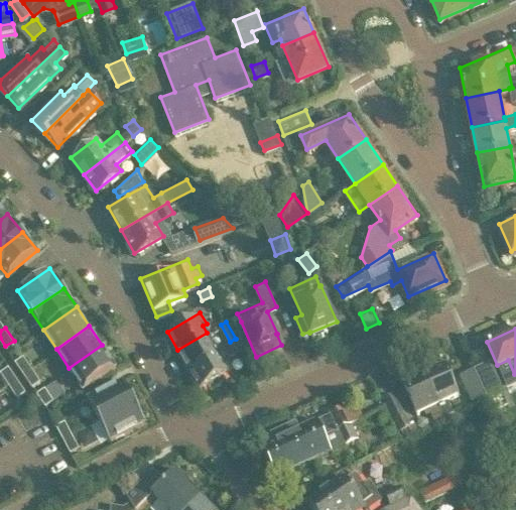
[(207,333),(177,350),(187,368),(217,350),(207,333)]
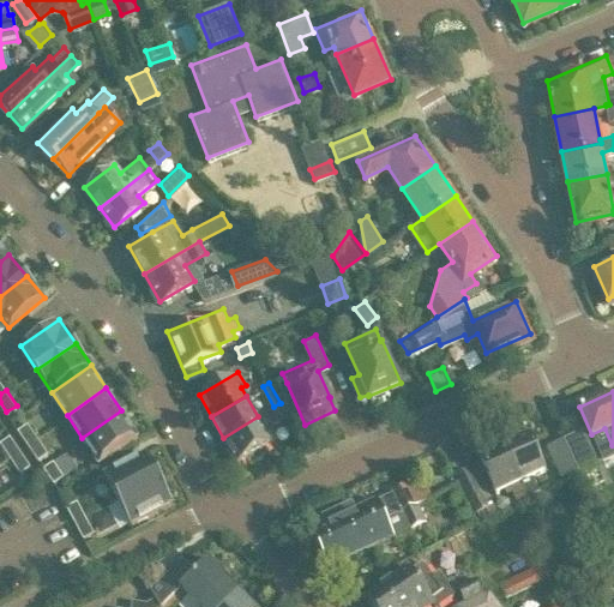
[(258,416),(223,438),(236,460),(250,452),(253,457),(268,449),(264,443),(275,437),(266,422),(284,412),(280,403),(274,407),(258,416)]
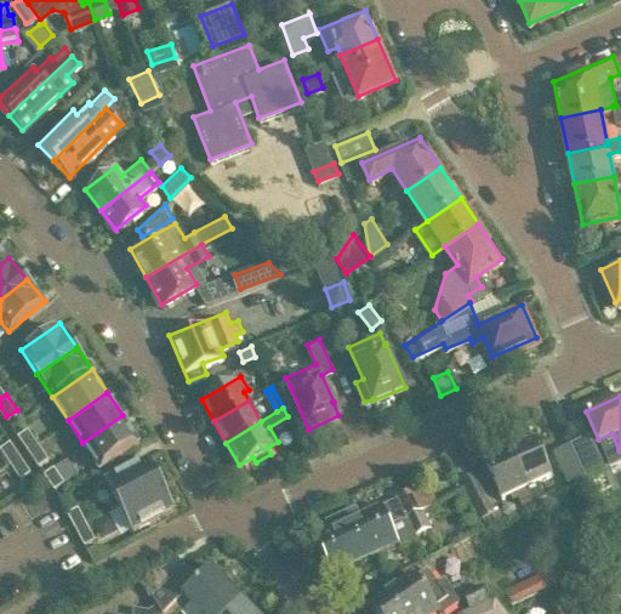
[(100,466),(140,439),(123,415),(83,443),(100,466)]
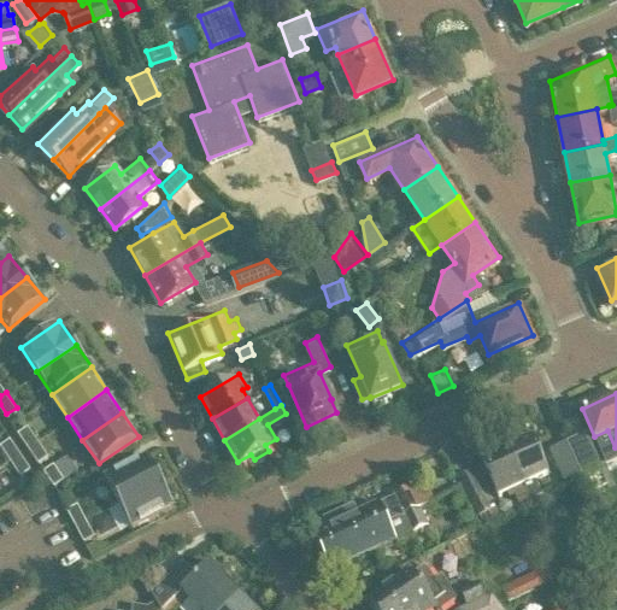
[(37,438),(27,422),(17,429),(27,444),(37,438)]
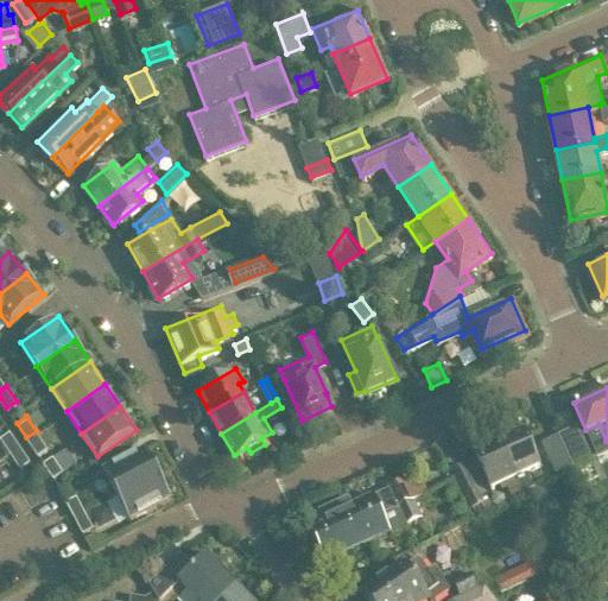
[(558,430),(571,459),(590,450),(577,421),(558,430)]
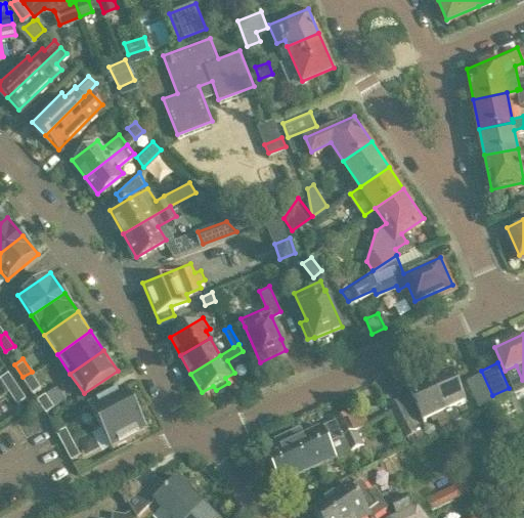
[(450,367),(430,376),(449,421),(460,416),(453,403),(465,398),(450,367)]
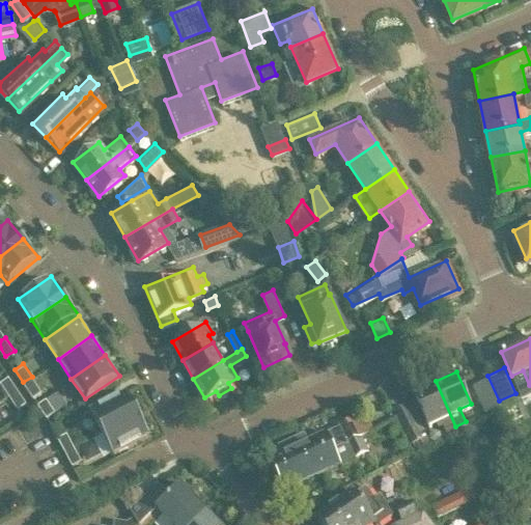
[(17,387),(7,374),(0,379),(0,381),(8,393),(17,387)]
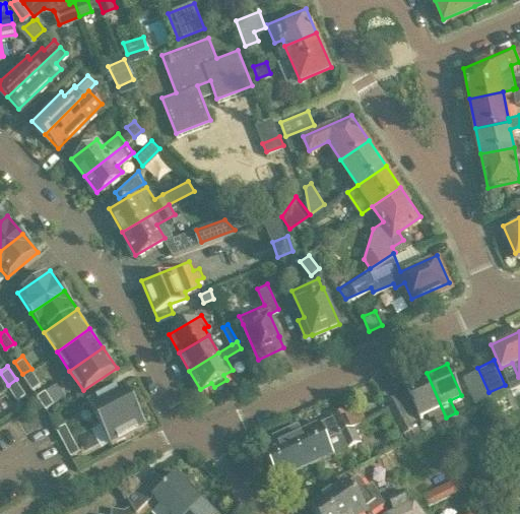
[(491,395),(489,392),(477,368),(462,374),(474,401),(489,395),(489,396),(491,395)]
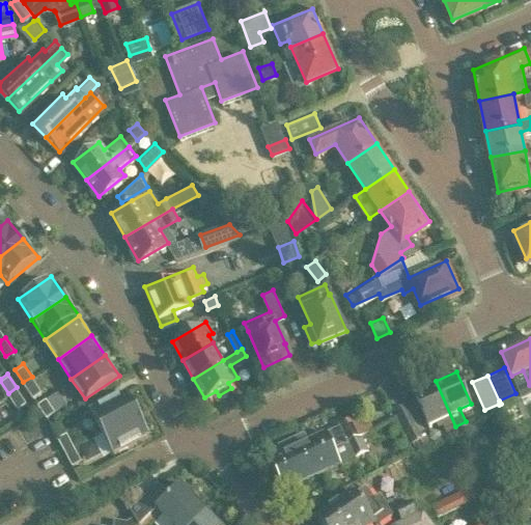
[(40,389),(32,377),(23,382),(32,395),(40,389)]
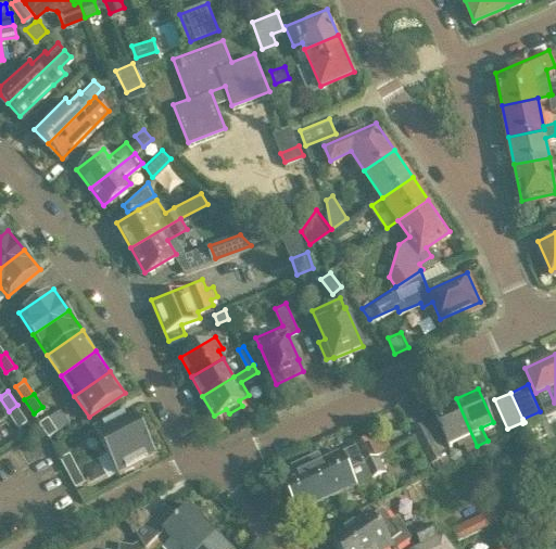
[(477,446),(456,398),(433,408),(449,442),(456,438),(458,444),(463,442),(467,450),(477,446)]
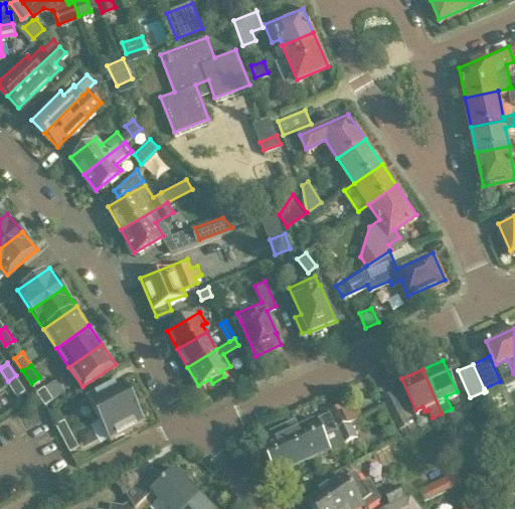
[(24,387),(16,375),(8,381),(16,393),(24,387)]
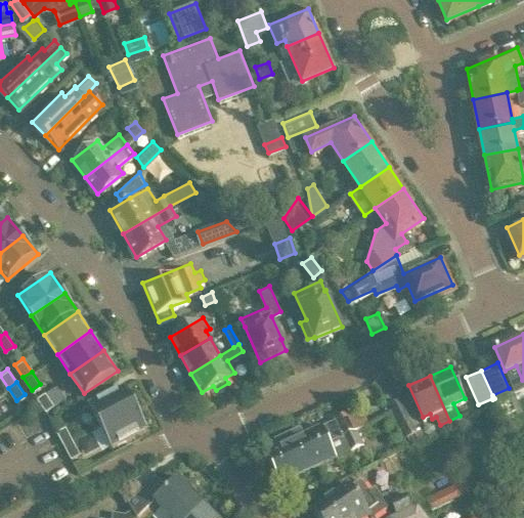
[(53,403),(64,396),(56,383),(45,391),(53,403)]
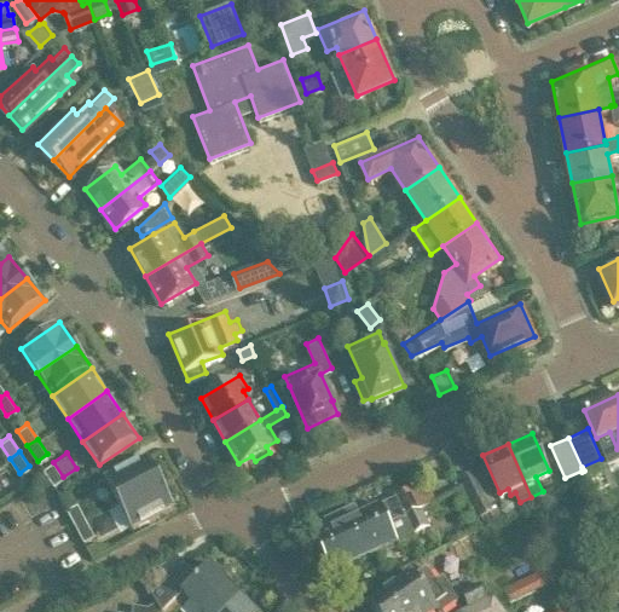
[(117,501),(160,478),(146,454),(104,475),(117,501)]
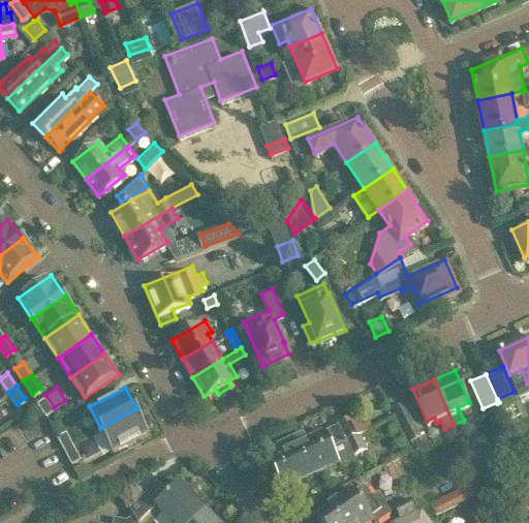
[(54,407),(45,395),(36,400),(45,413),(54,407)]
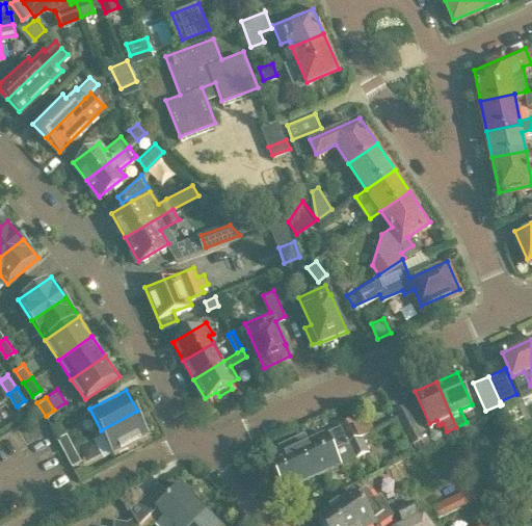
[(416,421),(406,402),(395,409),(404,427),(416,421)]
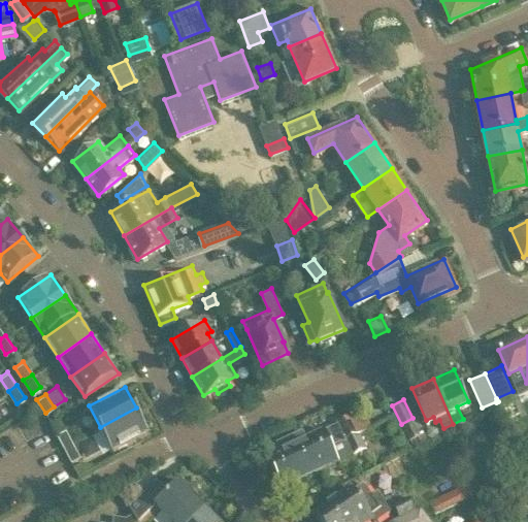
[(147,429),(136,408),(100,427),(111,449),(147,429)]
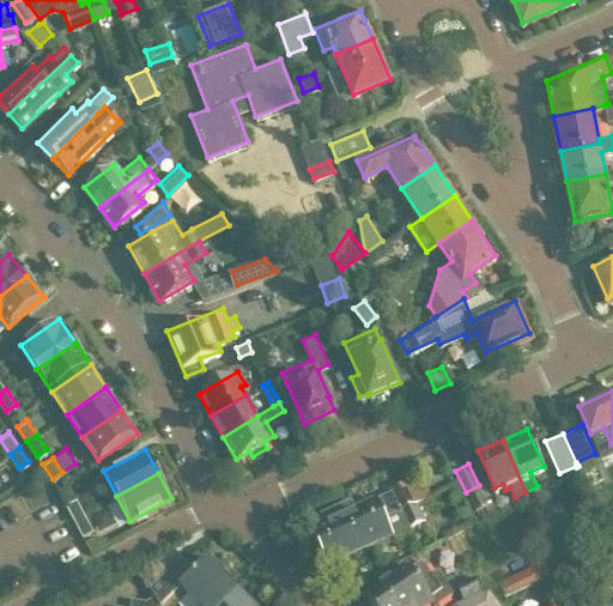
[(416,500),(417,500),(432,491),(428,483),(423,473),(376,495),(354,504),(351,497),(321,510),(325,519),(311,525),(320,544),(400,507),(398,503),(414,496),(416,500)]
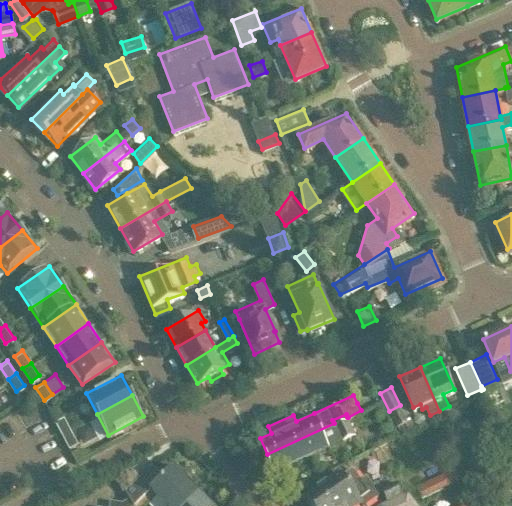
[(334,423),(267,454),(274,469),(328,445),(329,447),(343,441),(342,439),(355,432),(348,417),(347,417),(346,414),(332,420),(334,423)]
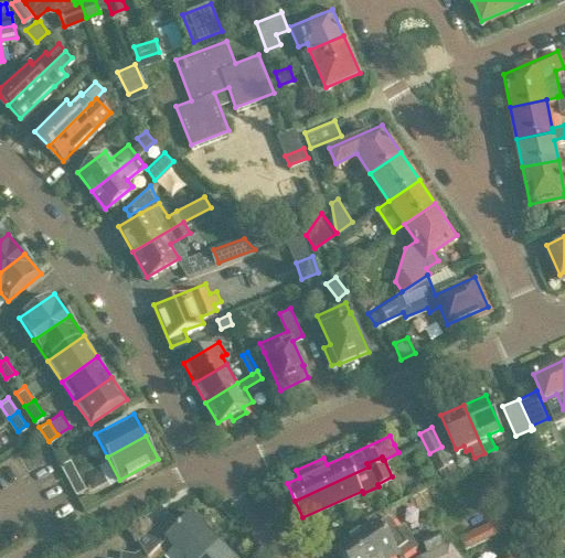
[(78,472),(71,458),(61,462),(68,478),(78,472)]
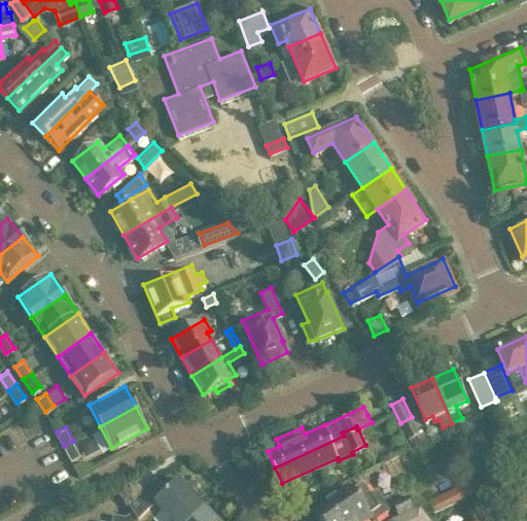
[(80,454),(73,441),(64,446),(71,459),(80,454)]
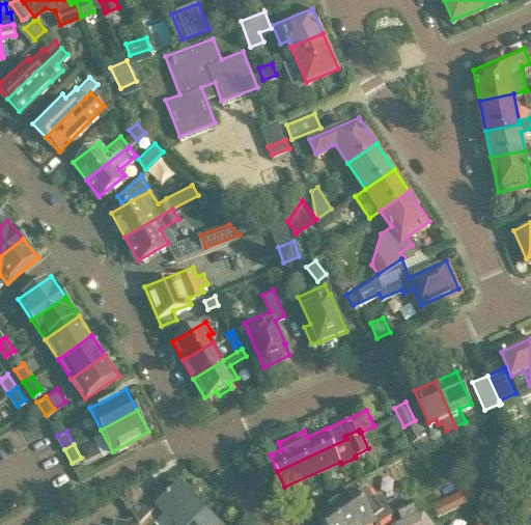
[(80,475),(93,468),(90,463),(81,463),(75,467),(80,475)]
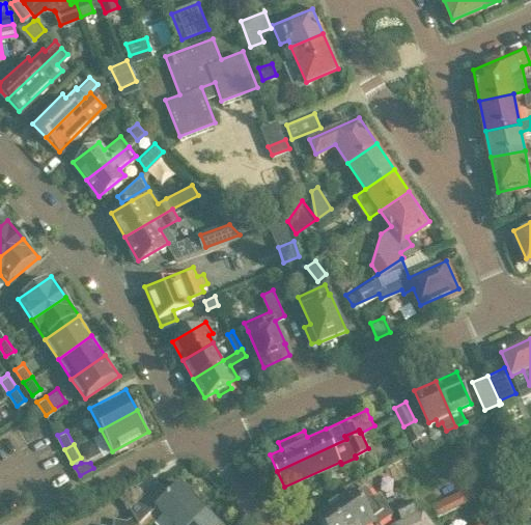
[(158,479),(130,505),(129,506),(134,514),(140,522),(157,506),(174,524),(180,524),(202,505),(178,481),(169,491),(158,479)]
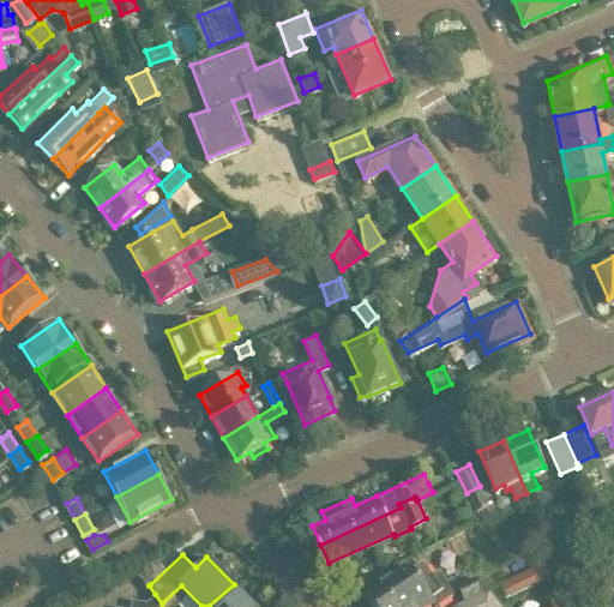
[(373,606),(383,606),(433,572),(422,557),(410,566),(409,564),(365,594),(373,606)]
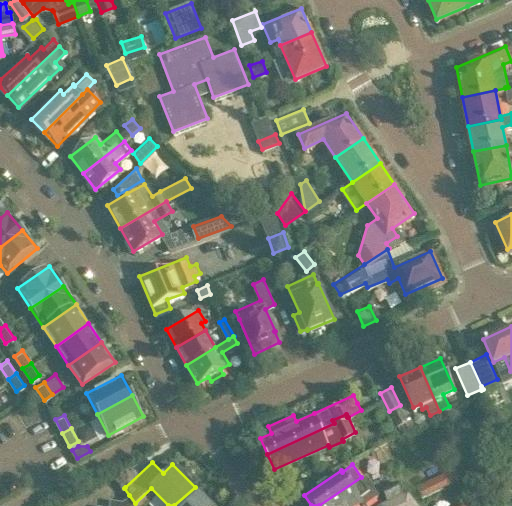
[(387,498),(377,502),(380,505),(420,505),(413,496),(420,493),(421,495),(463,475),(458,465),(416,484),(404,490),(387,498)]
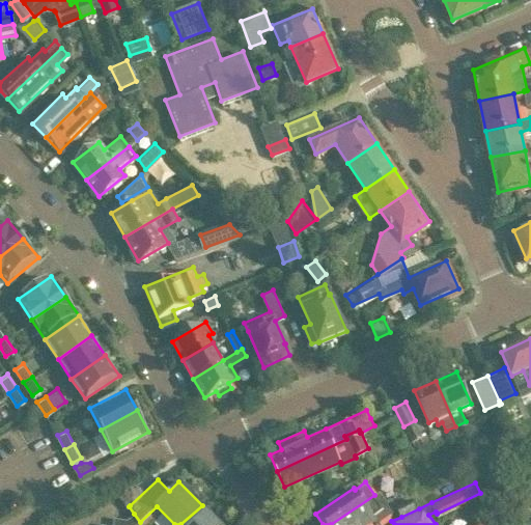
[(374,495),(331,524),(363,524),(374,518),(376,521),(392,510),(380,493),(374,496),(374,495)]
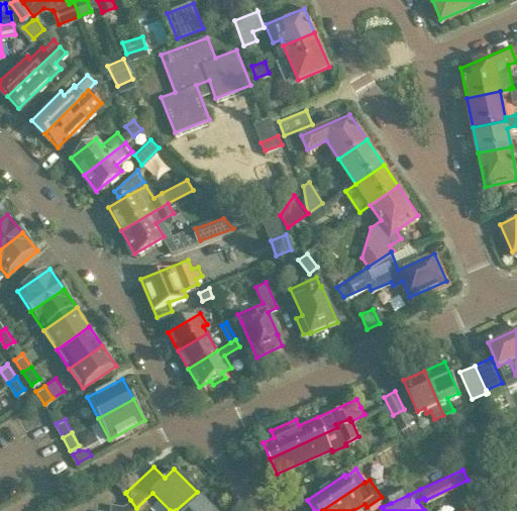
[(391,503),(408,495),(402,483),(385,491),(391,503)]
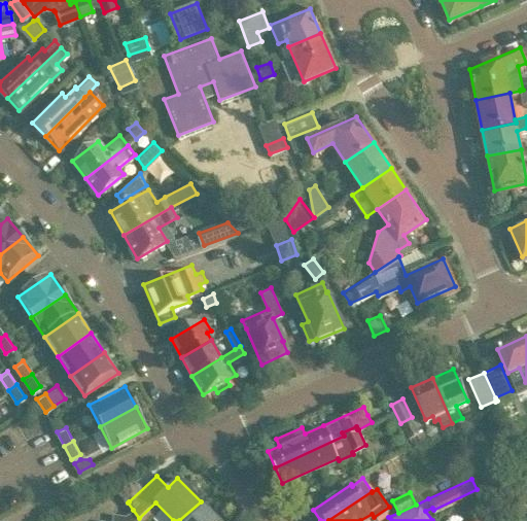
[(218,520),(201,501),(179,520),(218,520)]
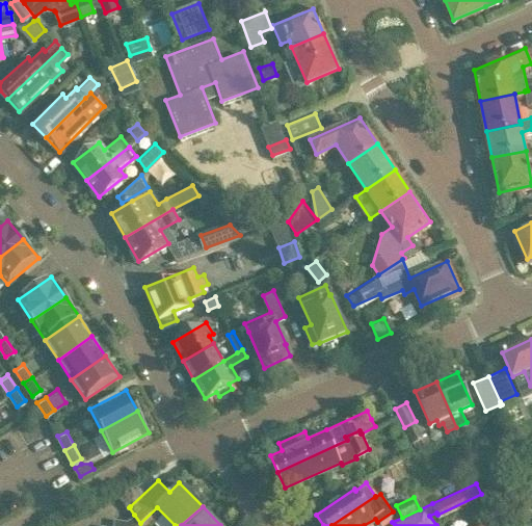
[(134,515),(126,519),(125,525),(141,525),(140,523),(134,515)]
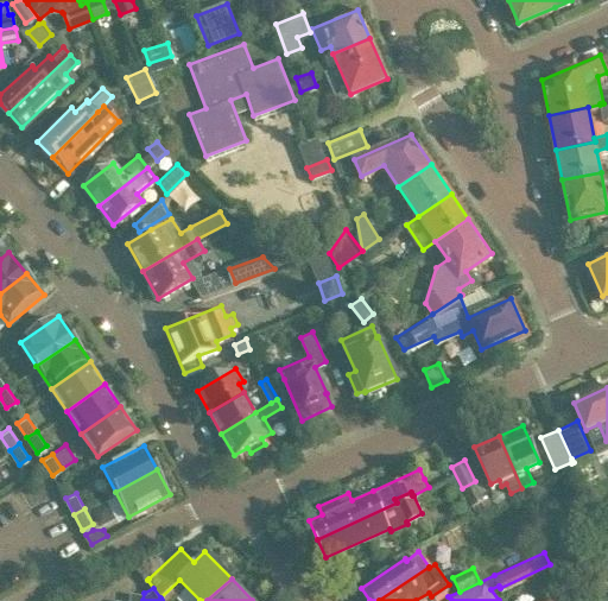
[(130,590),(128,600),(143,600),(144,593),(130,590)]
